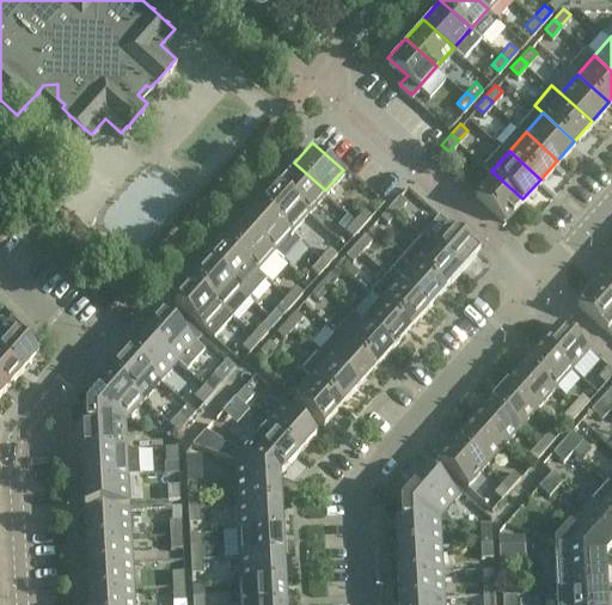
[(325,190),(294,163),(277,182),(307,209),(325,190)]
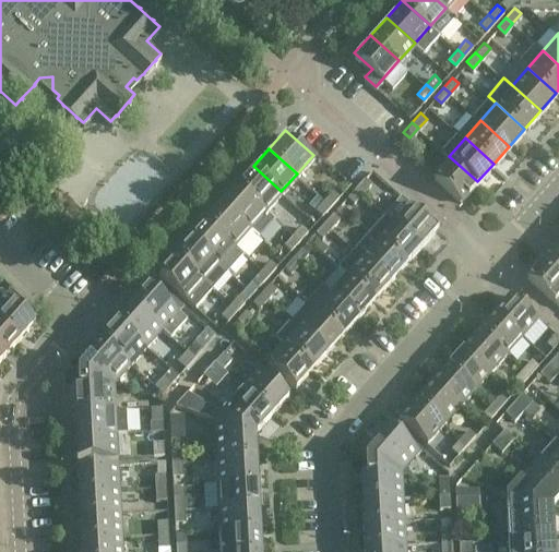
[(477,181),(449,156),(432,174),(461,199),(477,181)]
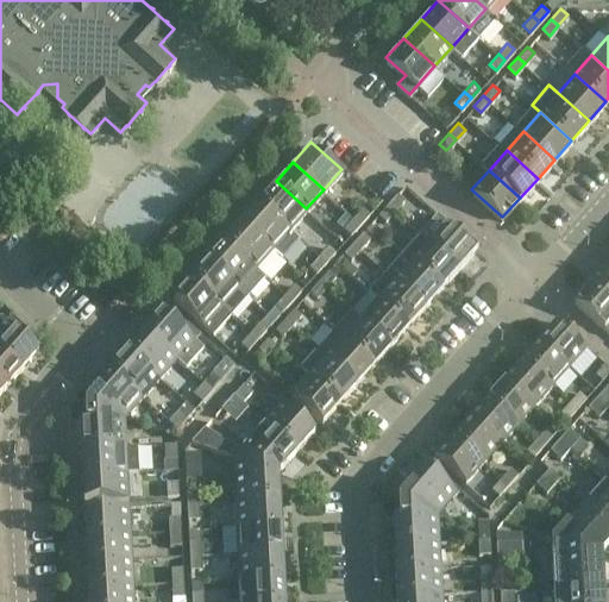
[(306,208),(276,181),(258,200),(289,227),(306,208)]
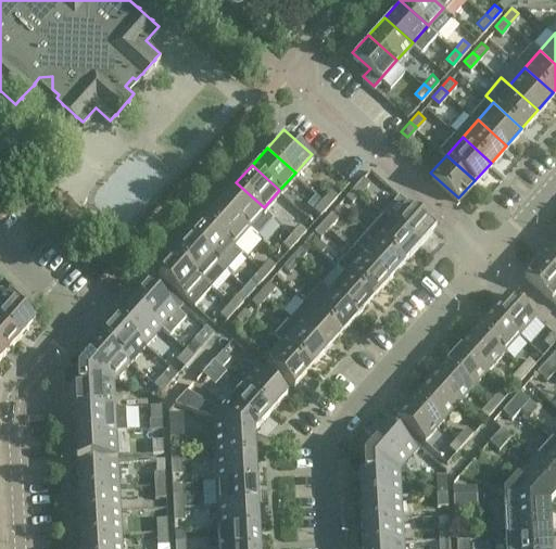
[(368,180),(362,175),(353,184),(359,190),(368,180)]
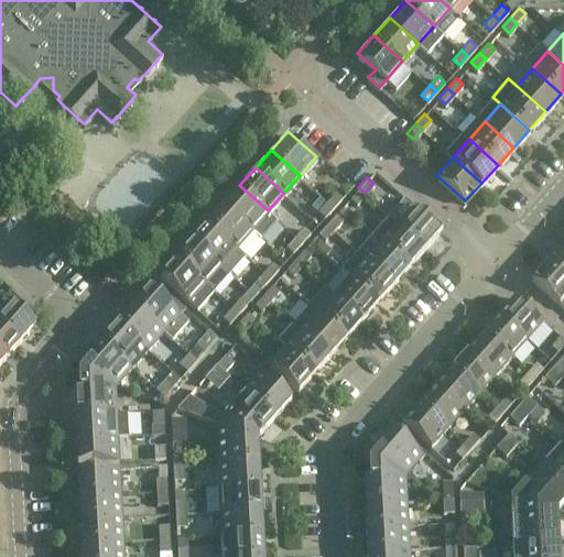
[(268,210),(239,185),(224,203),(252,228),(268,210)]
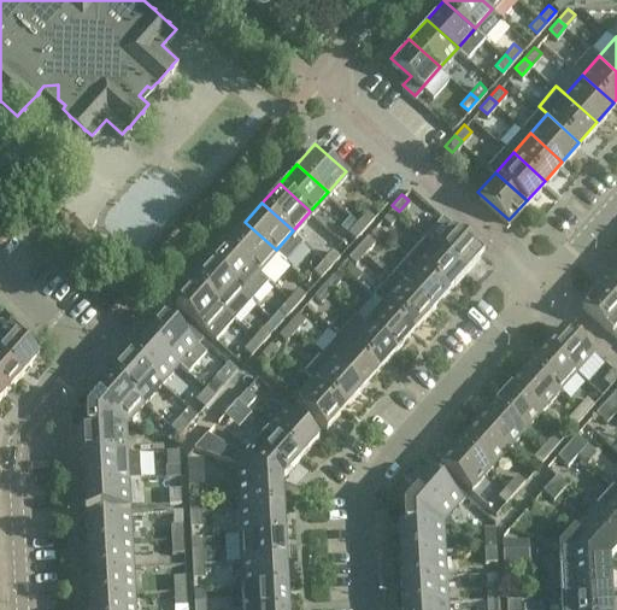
[(399,211),(392,205),(383,215),(391,222),(399,211)]
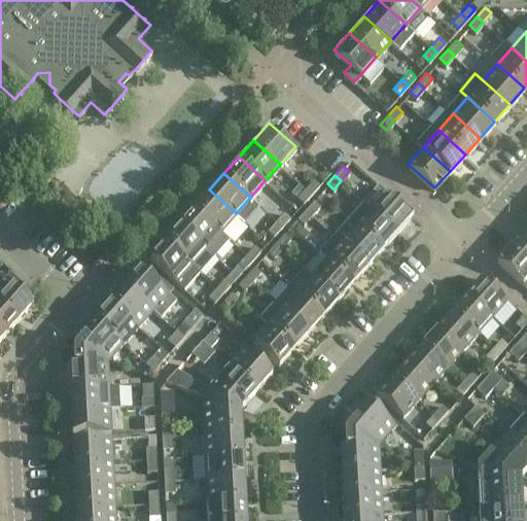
[(313,177),(306,186),(311,192),(319,183),(313,177)]
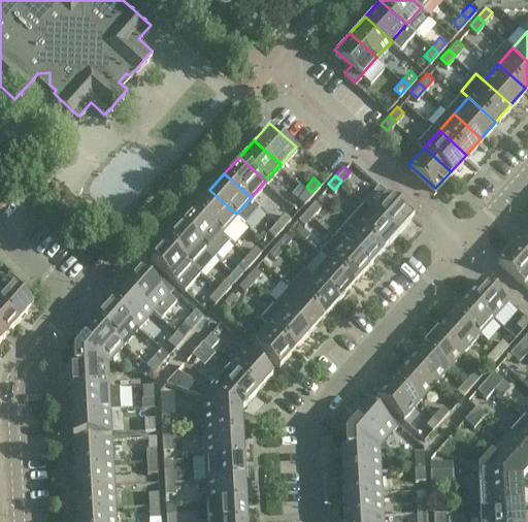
[(291,190),(298,196),(306,187),(299,181),(291,190)]
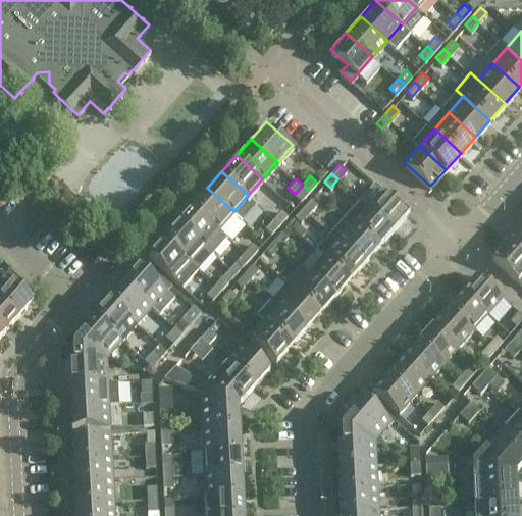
[(303,185),(295,194),(301,199),(308,190),(303,185)]
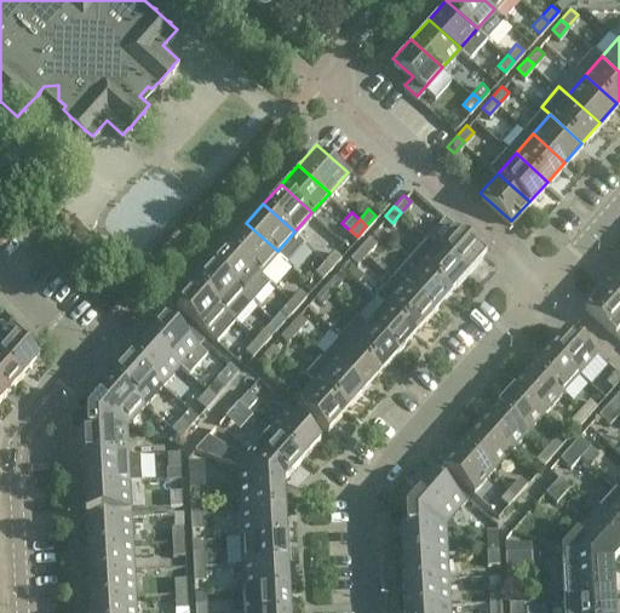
[(277,251),(246,223),(228,242),(259,270),(277,251)]
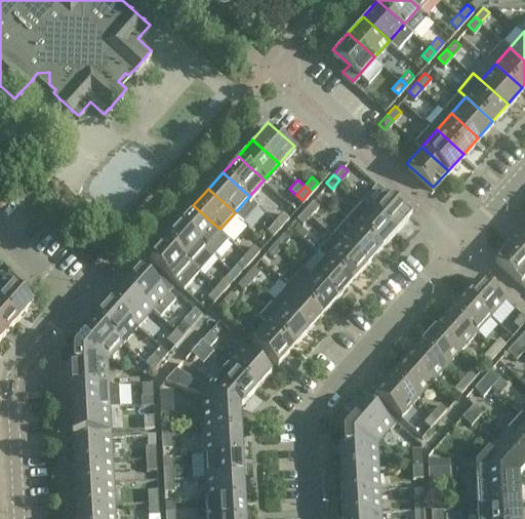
[(410,212),(385,189),(369,205),(395,229),(410,212)]
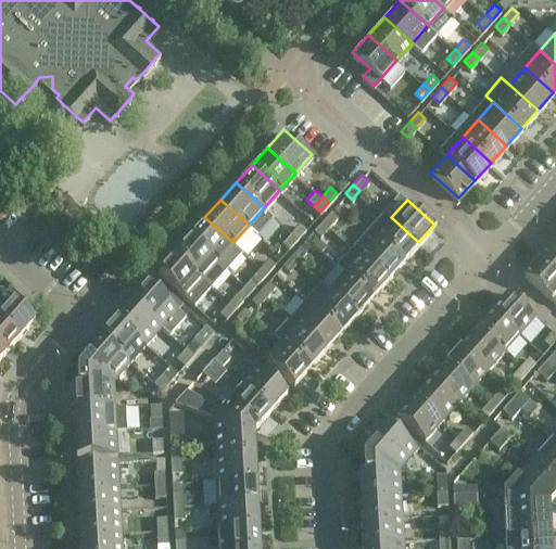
[(338,215),(331,209),(323,219),(329,225),(338,215)]
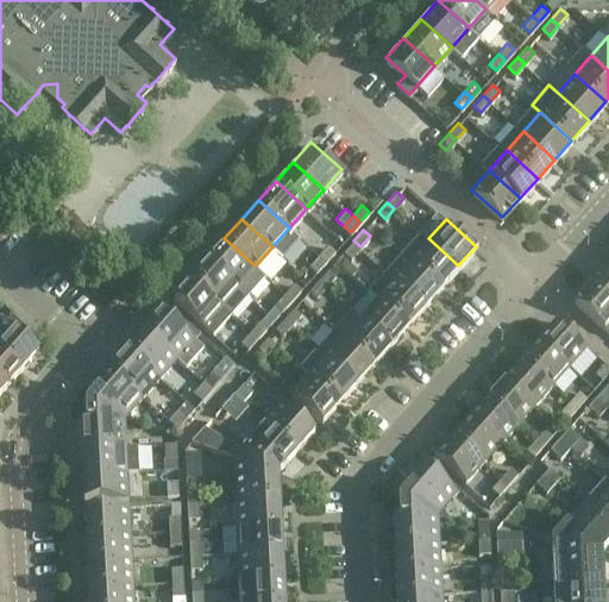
[(255,265),(224,238),(207,257),(238,284),(255,265)]
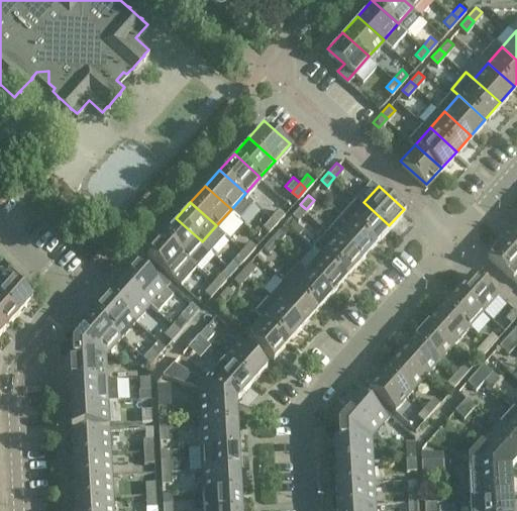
[(389,225),(364,202),(348,218),(375,242),(389,225)]
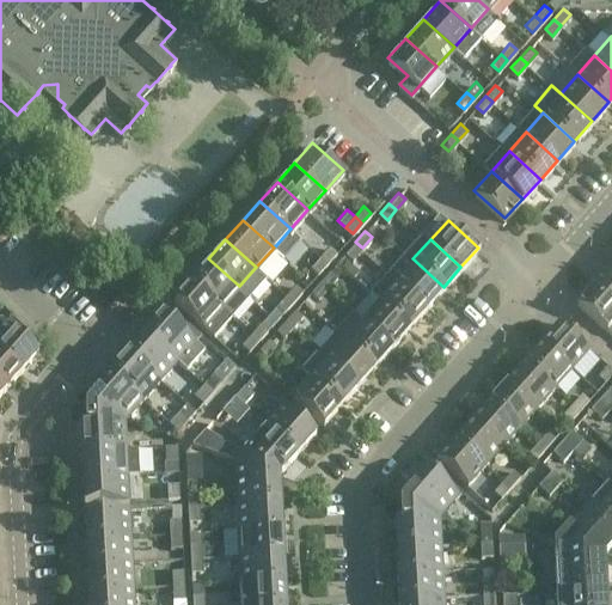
[(362,248),(355,242),(346,251),(353,258),(362,248)]
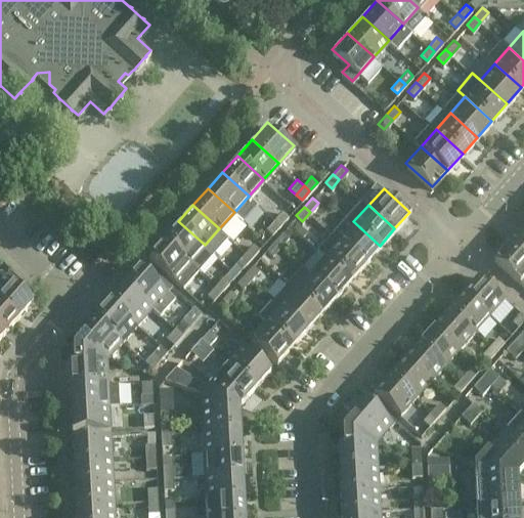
[(280,223),(288,215),(282,209),(274,218),(280,223)]
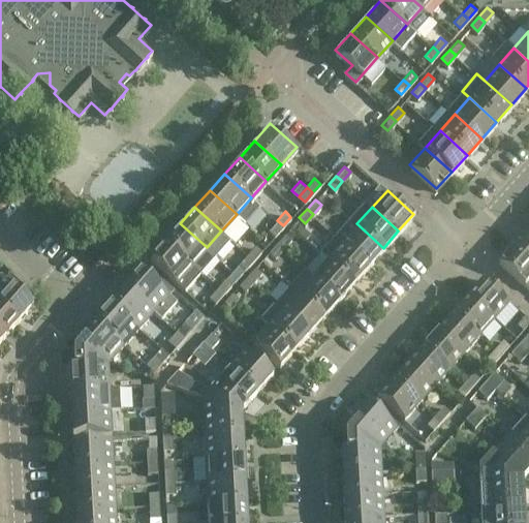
[(283,225),(277,220),(269,229),(275,235),(283,225)]
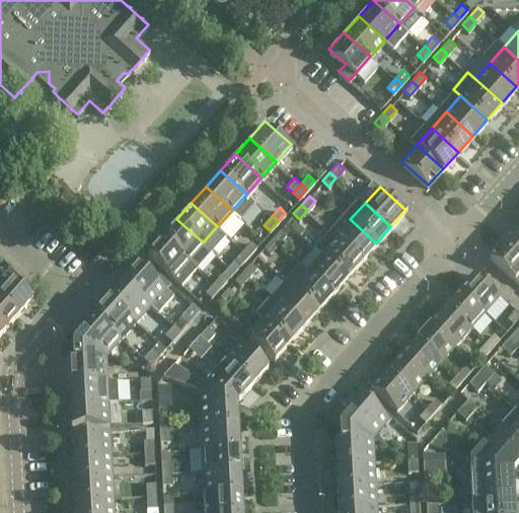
[(203,242),(176,219),(162,235),(189,259),(203,242)]
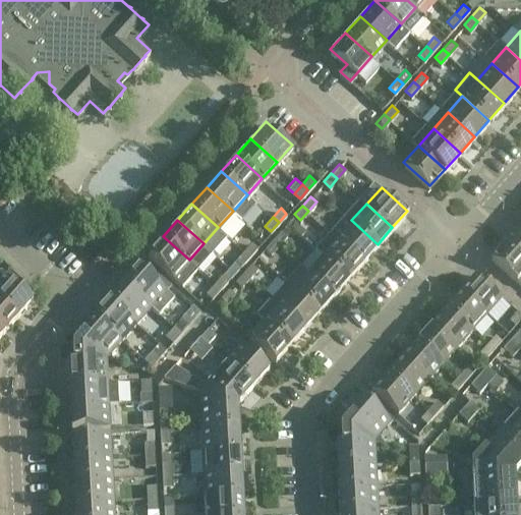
[(378,244),(351,220),(337,236),(363,261),(378,244)]
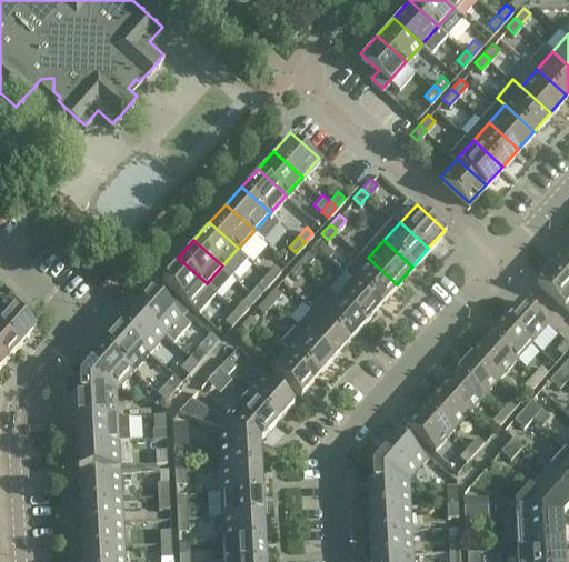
[(568,242),(568,241),(551,259),(568,274),(568,242)]
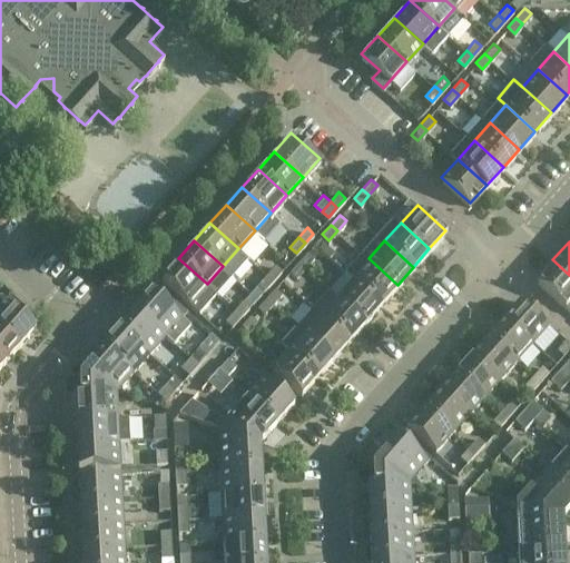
[(314,256),(307,250),(298,260),(305,266),(314,256)]
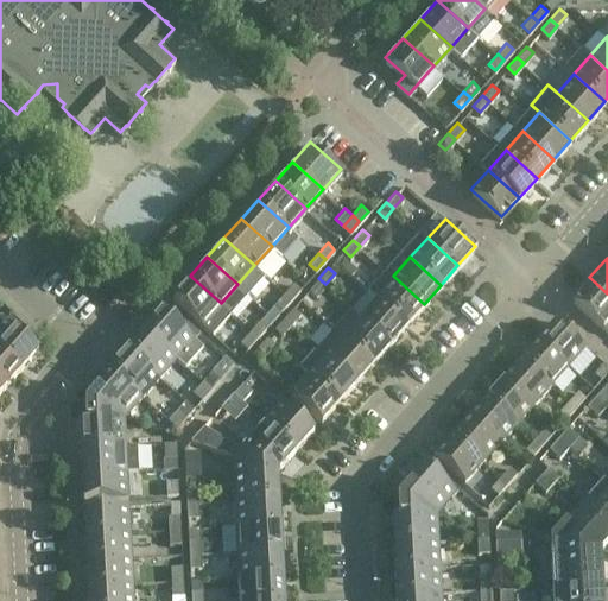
[(221,303),(190,276),(172,296),(203,323),(221,303)]
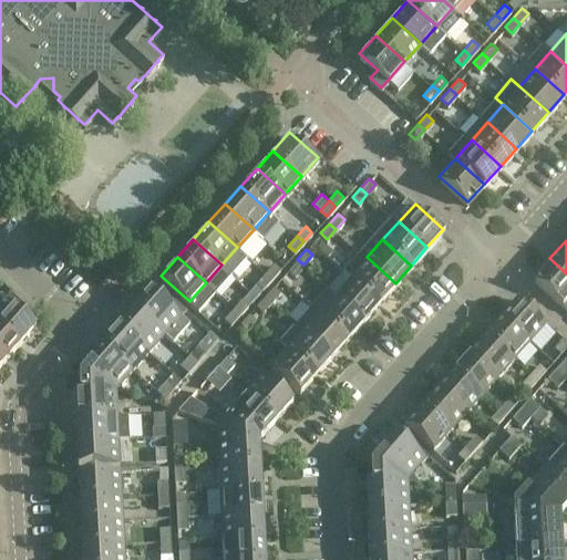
[(395,283),(367,257),(350,275),(379,301),(395,283)]
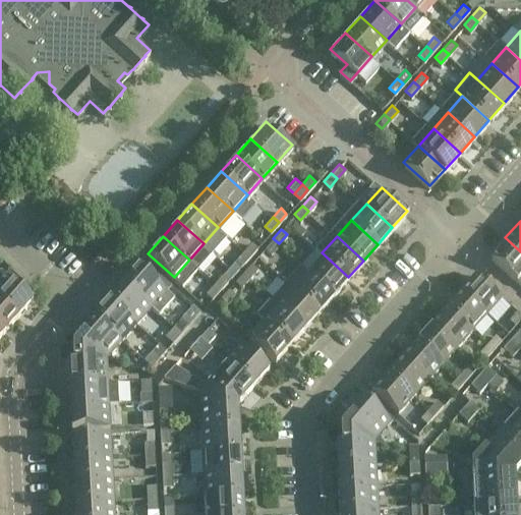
[(520,251),(505,237),(489,254),(516,278),(520,282),(520,251)]
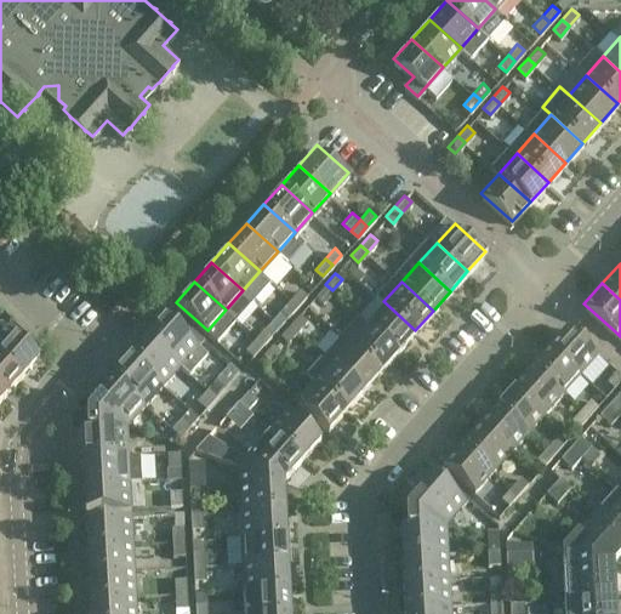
[(332,290),(325,284),(315,295),(323,301),(332,290)]
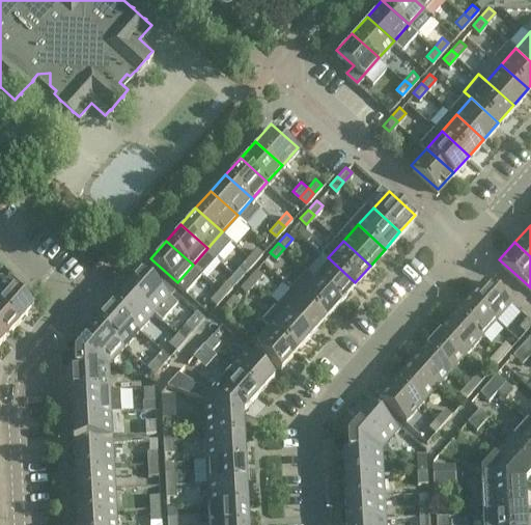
[(254,260),(262,251),(256,246),(248,254),(254,260)]
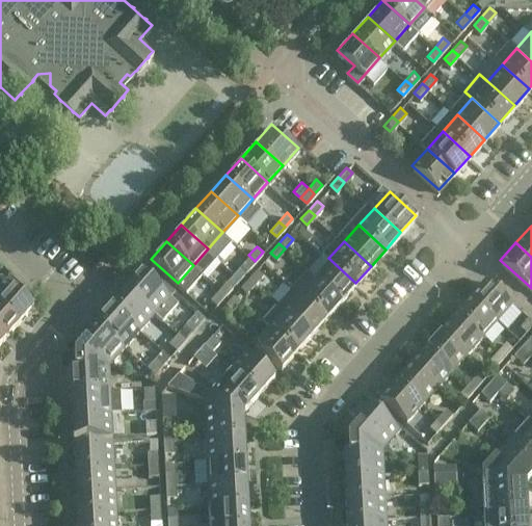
[(255,261),(248,255),(240,264),(246,269),(255,261)]
